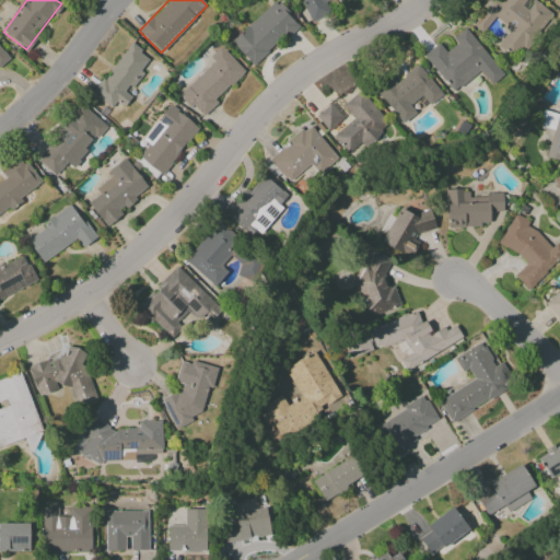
[(230,42),(253,67),(298,24),(276,0),(230,42)]
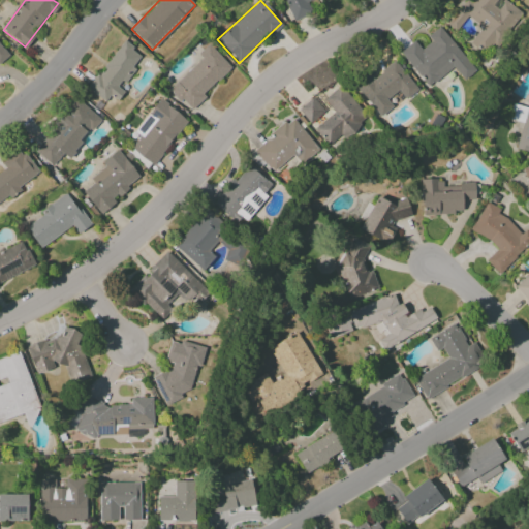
[(317,0),(283,0),(292,19),(320,5),(317,0)]
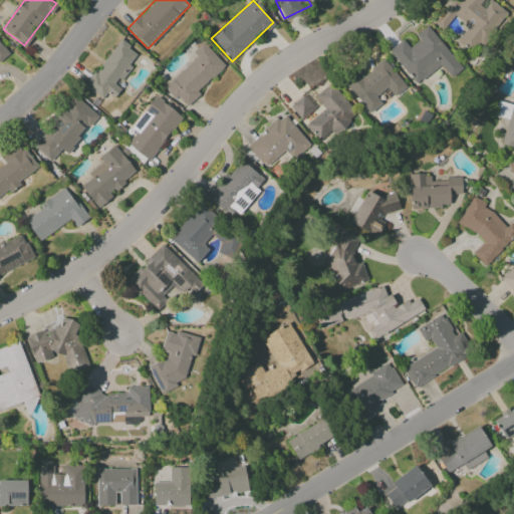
[(451,0),(435,23),(443,30),(454,16),(468,26),(457,42),(472,53),(503,10),(489,0),(451,0)]
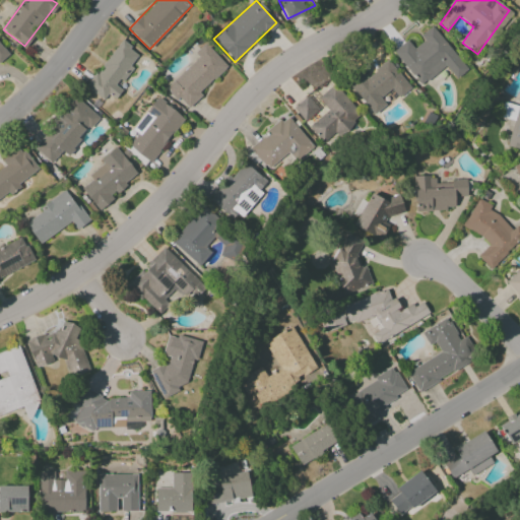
[(467,69),(433,25),(419,36),(424,41),(413,49),(407,40),(393,51),(420,85),(445,66),(456,79),(467,69)]
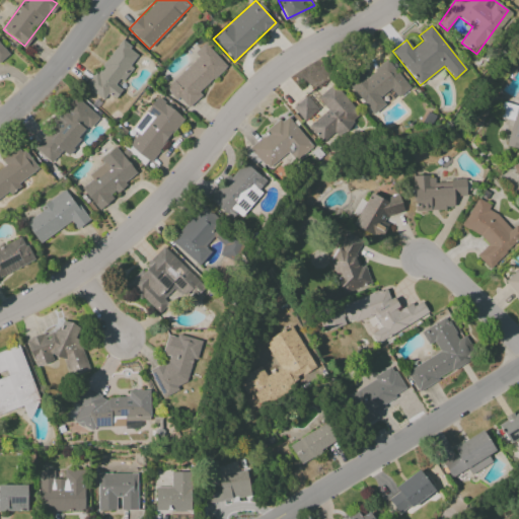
[(86,87),(103,99),(108,93),(116,98),(122,90),(118,86),(132,67),(130,66),(138,54),(120,41),(101,67),(100,66),(86,87)]
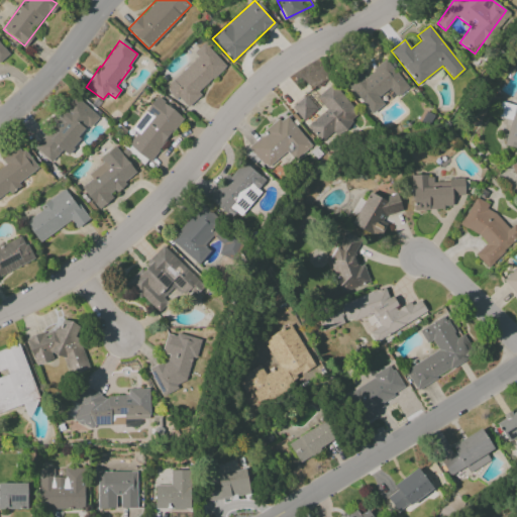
[(197,57),(166,87),(185,106),(226,67),(203,42),(193,53),(197,57)]
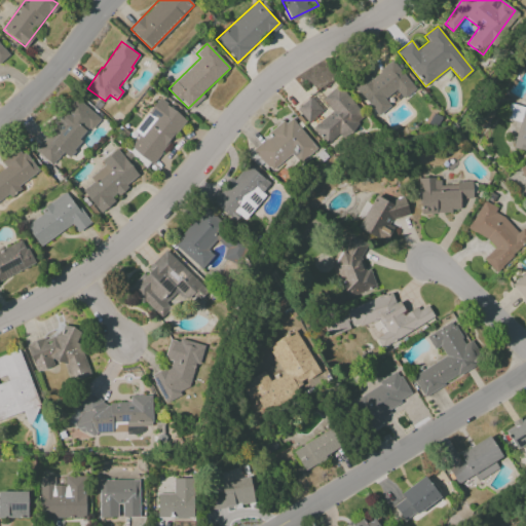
[(416,88),(391,61),(371,78),(365,72),(350,84),(373,110),(397,90),(404,99),(416,88)]
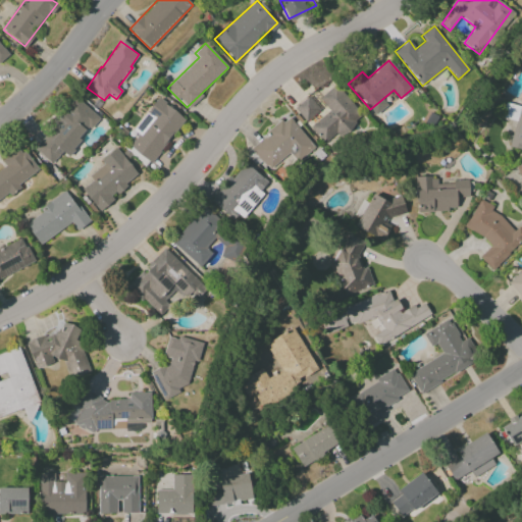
[(329,111),(310,125),(324,146),(362,118),(336,85),(319,97),(329,111)]
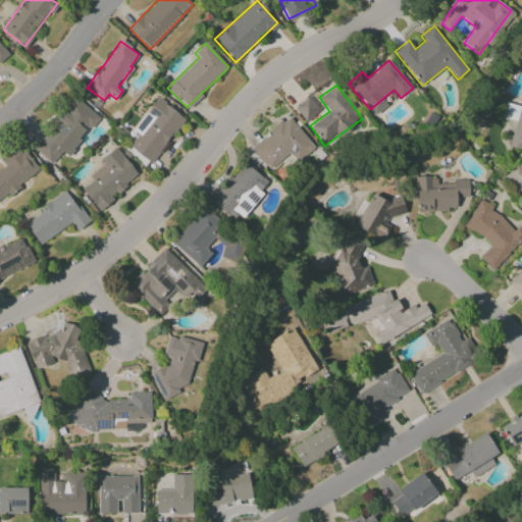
[(306,121),(320,109),(308,95),(294,107),(306,121)]
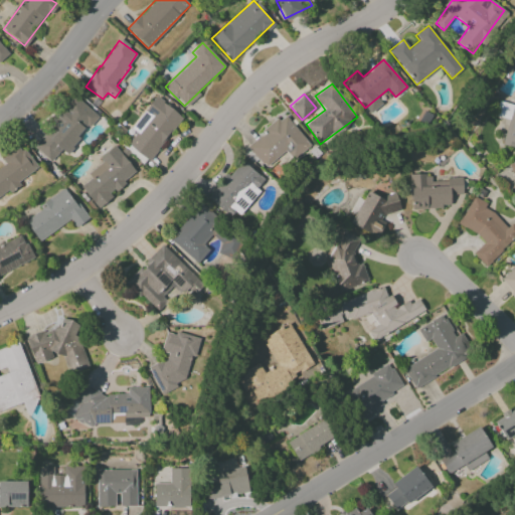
[(95,114),(74,96),(31,145),(51,162),(95,114)]
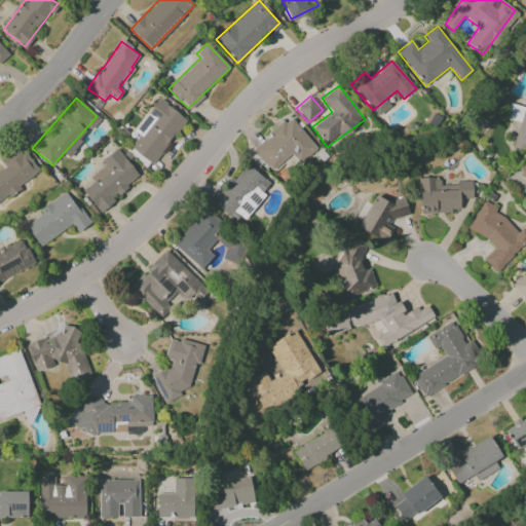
[(187,121),(160,99),(133,130),(139,136),(129,147),(150,164),(187,121)]
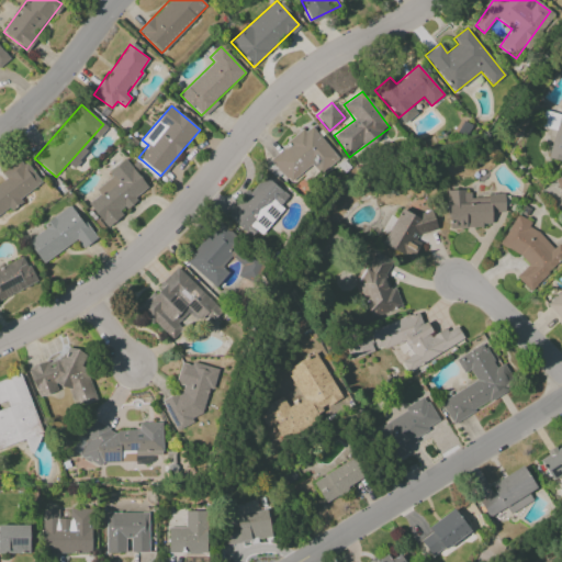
[(561,111),(551,157),(561,159),(561,111)]
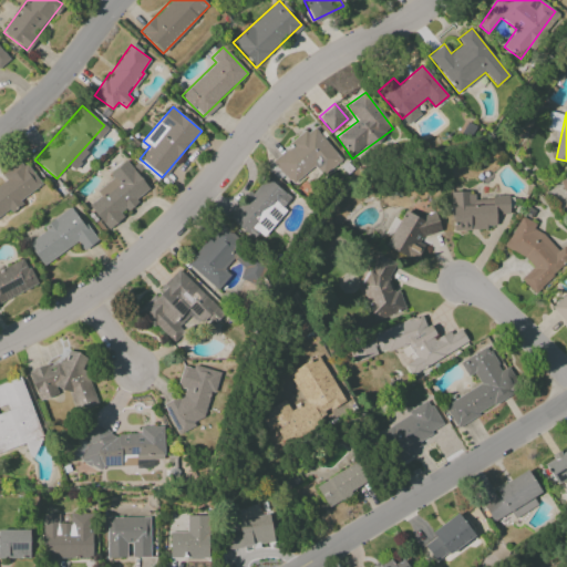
[(271,160),(291,185),(316,165),(323,174),(341,161),(313,126),(271,160)]
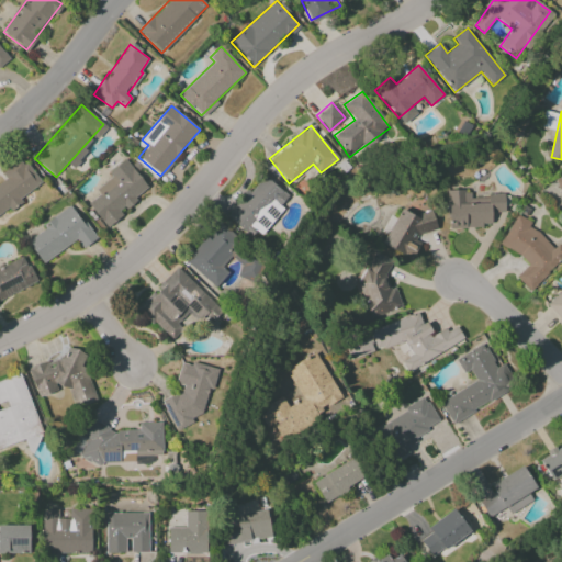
[(0,215),(21,200),(20,198),(41,183),(22,158),(1,173),(6,179),(0,182),(0,215)]
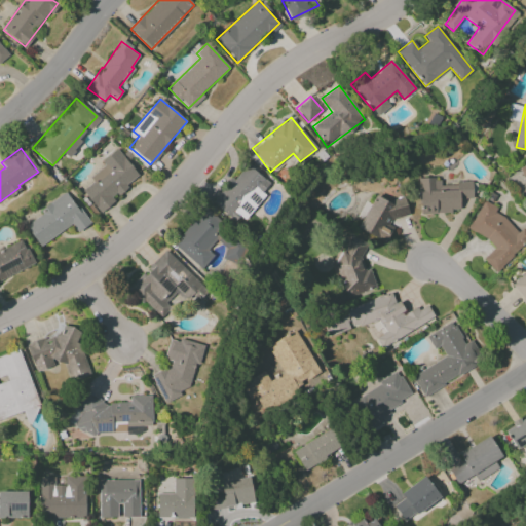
[(100,214),(114,201),(112,198),(139,176),(118,150),(87,176),(92,182),(81,191),(100,214)]
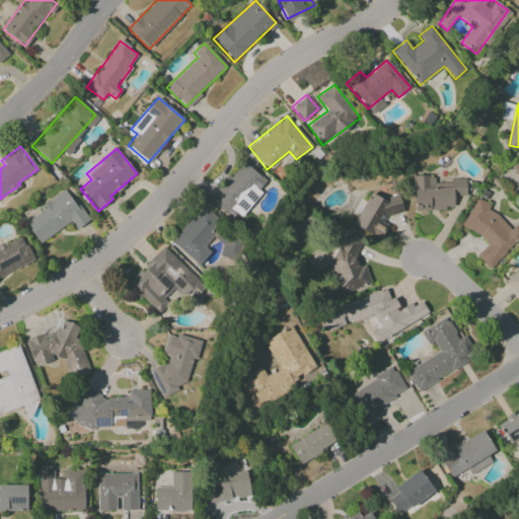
[(236,222),(267,180),(242,162),(230,179),(227,176),(208,201),(236,222)]
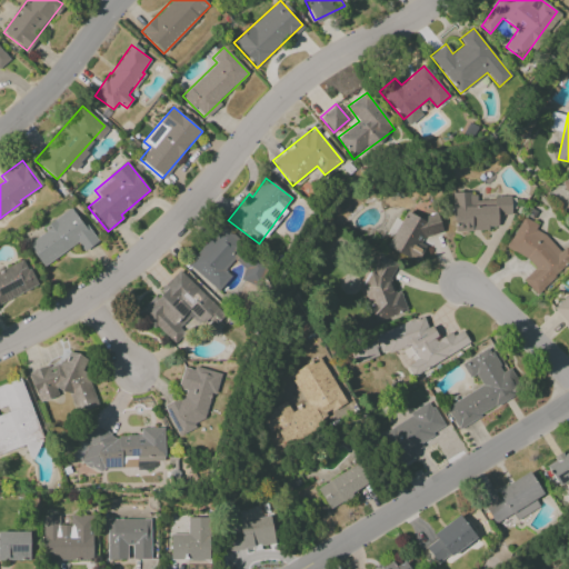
[(510,198),(476,199),(476,192),(452,192),(453,231),(497,230),(497,216),(510,216),(510,198)]
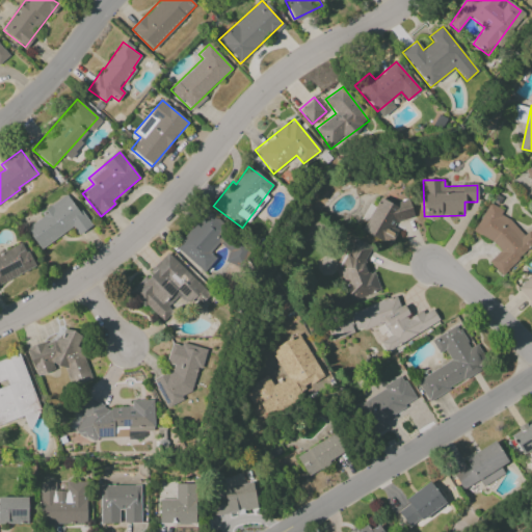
[(40,249),(72,228),(77,235),(89,227),(69,195),(24,225),(40,249)]
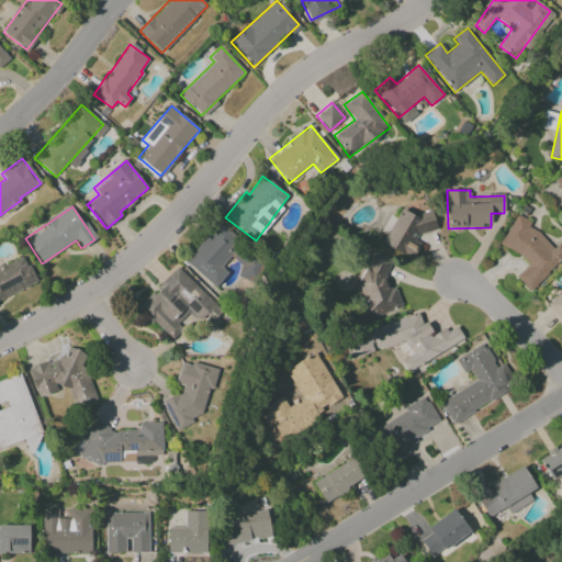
[(413,214),(400,208),(382,244),(407,257),(413,255),(417,247),(415,236),(437,231),(431,210),(413,214)]
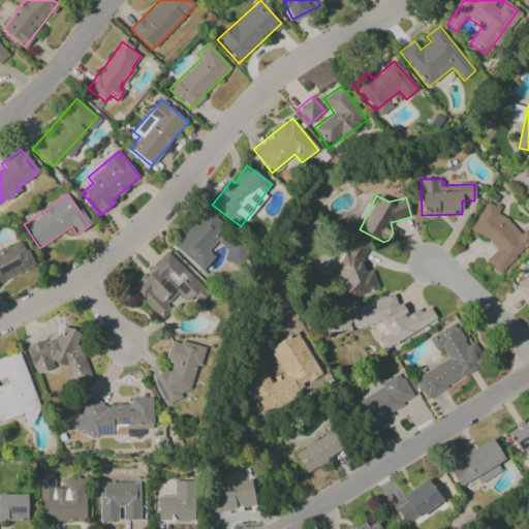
[(470,230),(488,240),(497,250),(486,260),(498,274),(528,246),(528,242),(521,234),(507,219),(503,217),(493,206),(486,201),(470,230)]
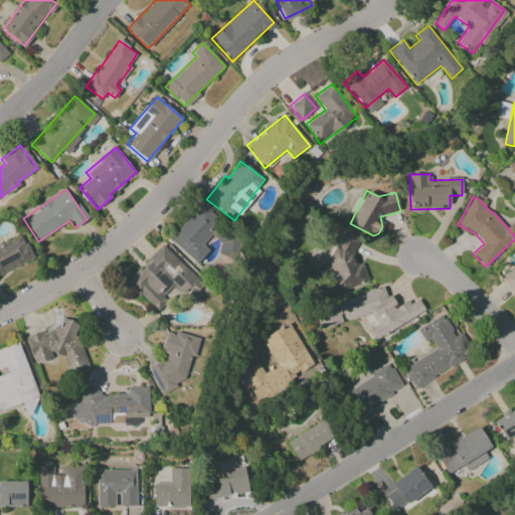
[(209,250),(201,243),(221,222),(201,204),(169,238),(196,264),(209,250)]
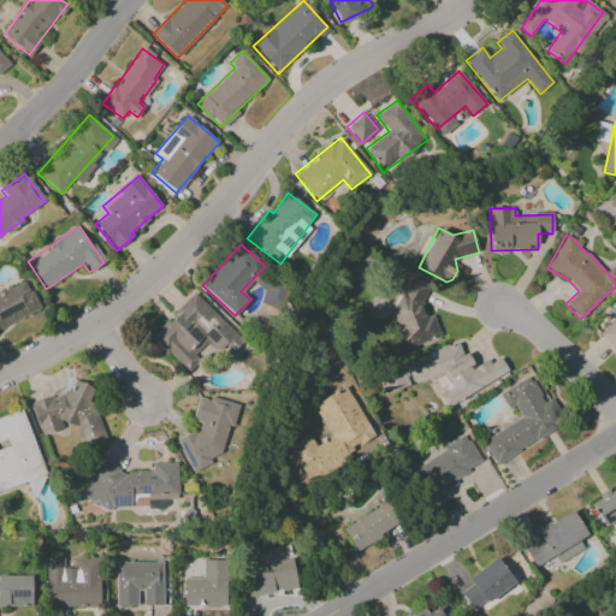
[(0,327),(40,311),(27,280),(0,292),(0,327)]
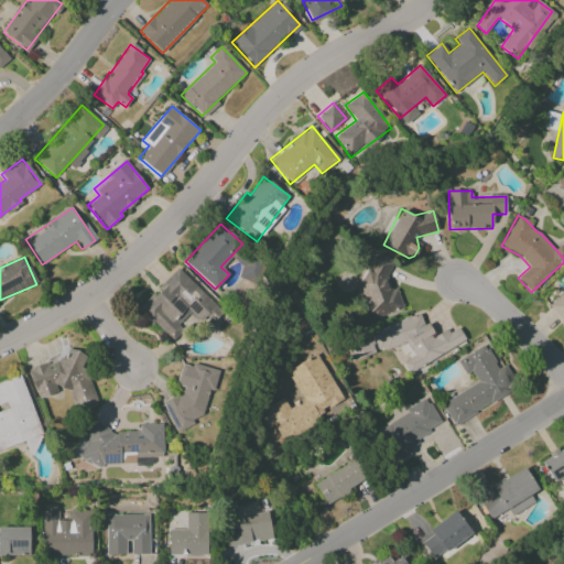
[(383,257),(376,260),(376,261),(364,266),(368,278),(359,280),(371,320),(403,308),(397,288),(394,289),(383,257)]
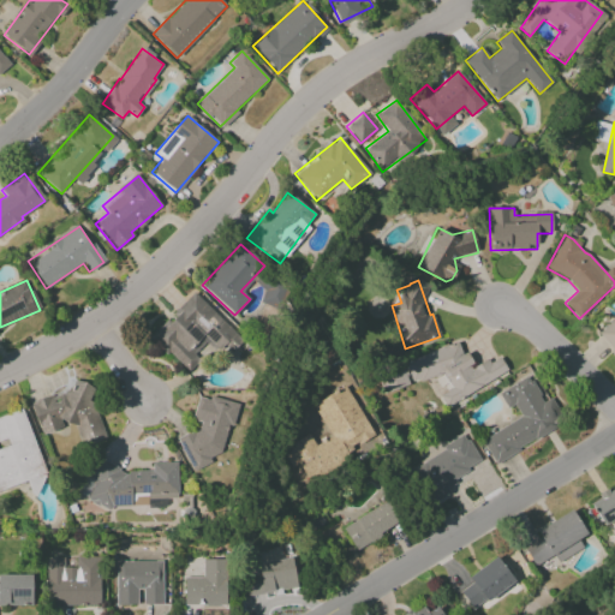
[(189,374),(221,341),(231,351),(242,340),(193,292),(150,335),(189,374)]
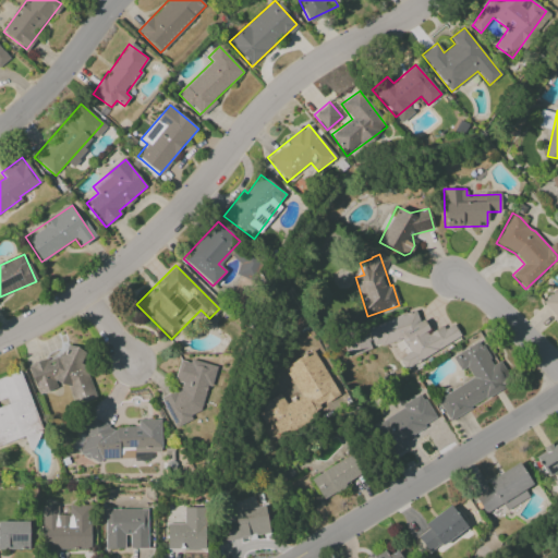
[(557,291),(556,290),(543,302),(557,318),(557,291)]
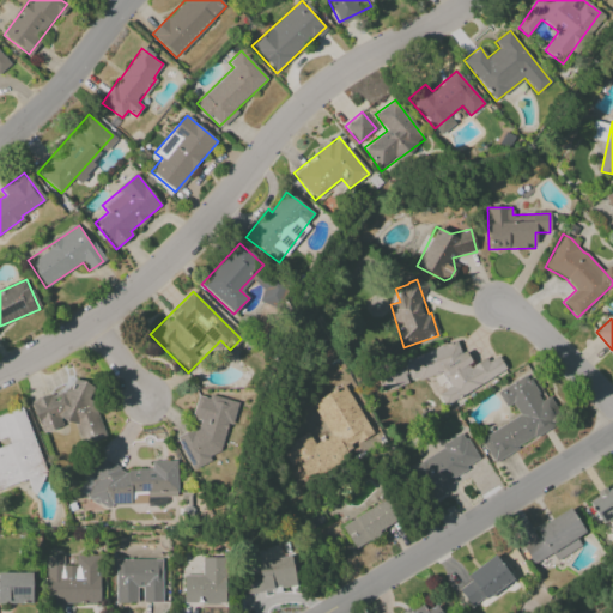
[(404,358),(411,382),(439,374),(449,387),(438,394),(443,408),(456,399),(459,399),(471,390),(473,390),(505,369),(498,357),(475,364),(473,365),(465,351),(460,353),(456,343),(404,358)]
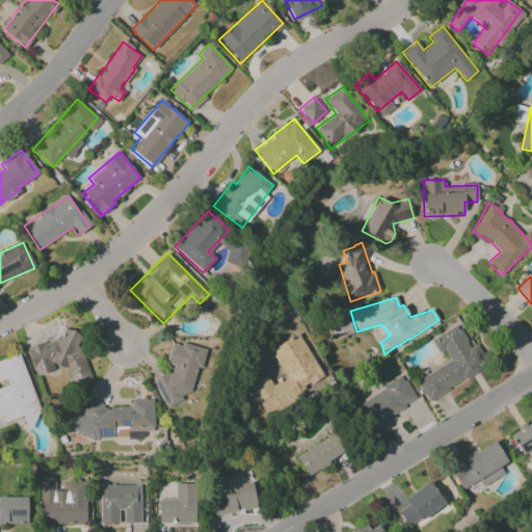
[(430,340),(439,353),(445,350),(450,361),(416,379),(427,400),(487,368),(475,345),(470,348),(457,325),(430,340)]
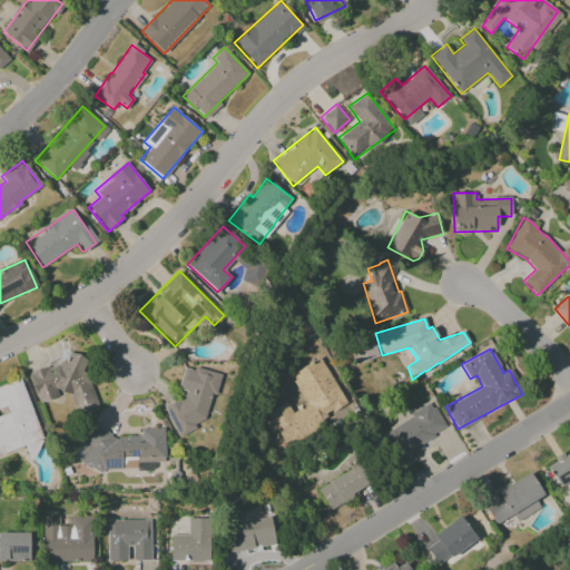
[(99,406),(80,354),(67,359),(67,360),(28,373),(39,403),(68,393),(76,415),(99,406)]
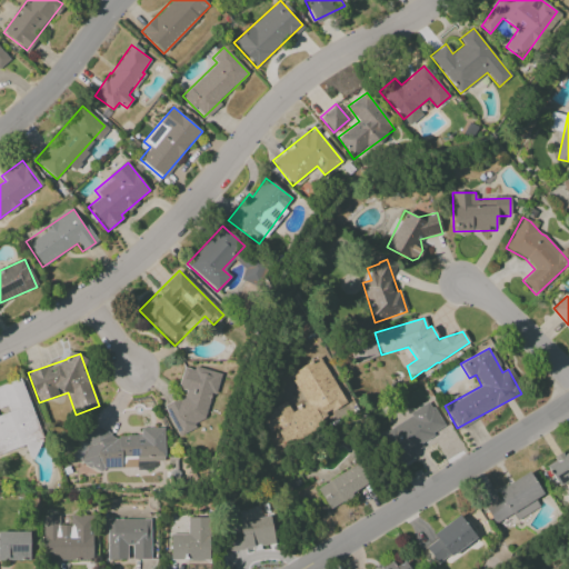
[(289,373),(306,405),(292,412),(287,403),(259,418),(268,433),(277,428),(283,441),(347,407),(320,357),(289,373)]
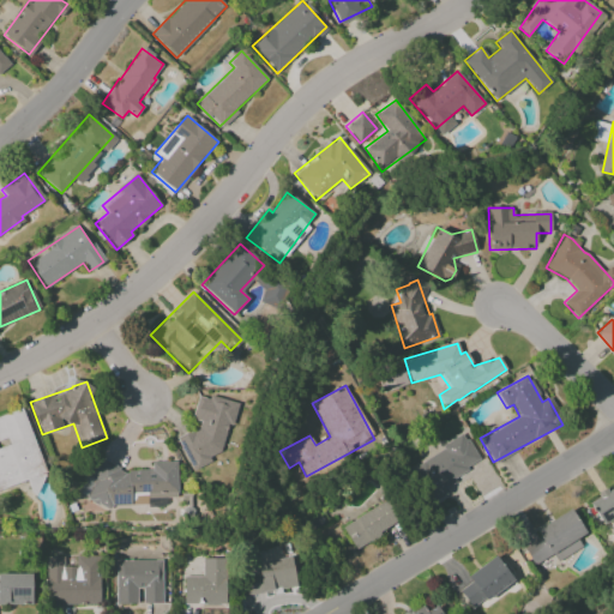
[(198,396),(191,419),(200,421),(198,428),(176,438),(191,468),(192,468),(220,456),(227,427),(232,425),(238,403),(212,396),(206,398),(198,396)]
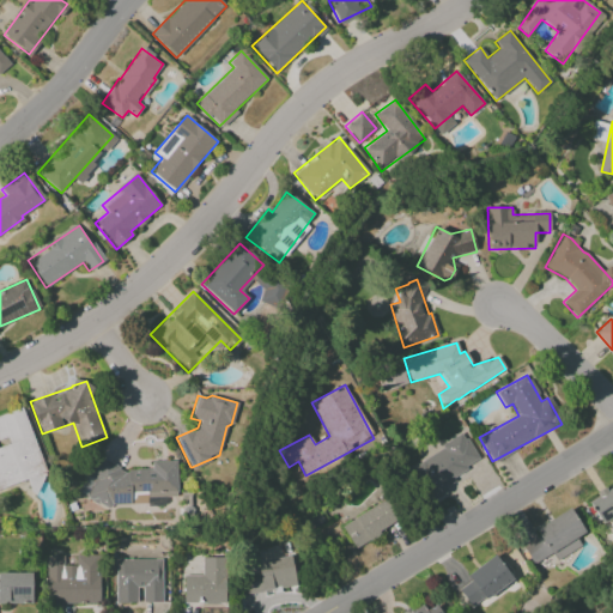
[(0,447),(0,489),(26,480),(30,487),(48,481),(23,407),(0,414),(0,439),(6,437),(10,444),(0,447)]
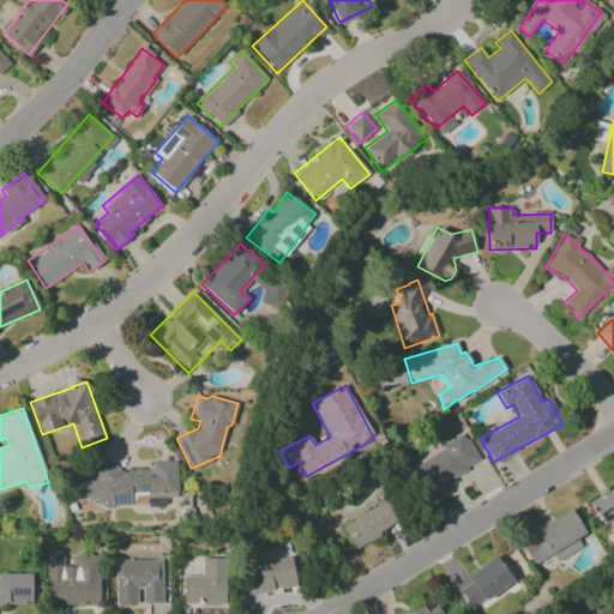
[(480,463),(464,435),(411,467),(432,503),(449,493),(444,483),(480,463)]
